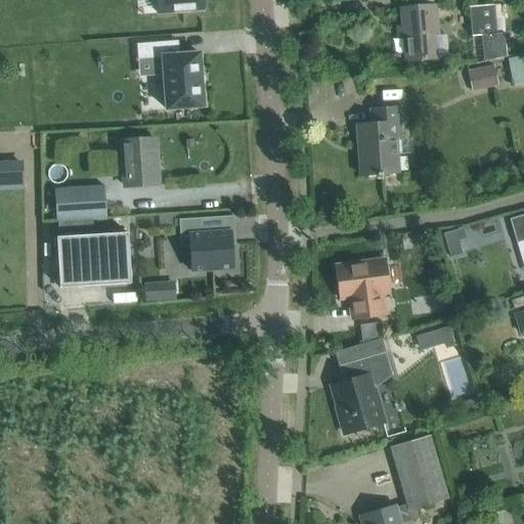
[(156,0),(157,13),(204,10),(203,0),(156,0)]
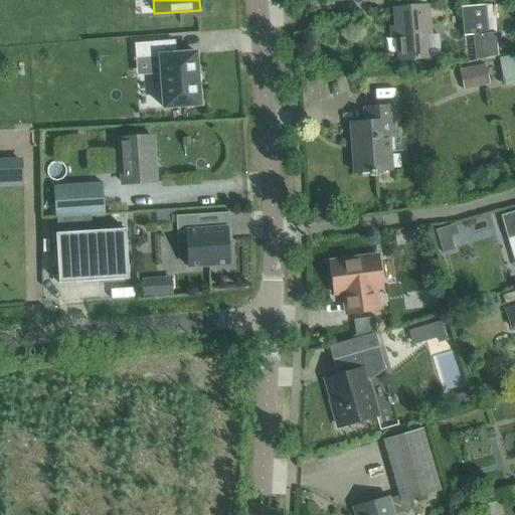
[(431,34),(430,24),(435,23),(434,14),(428,14),(428,5),(394,8),(398,60),(428,58),(426,34),(431,34)]
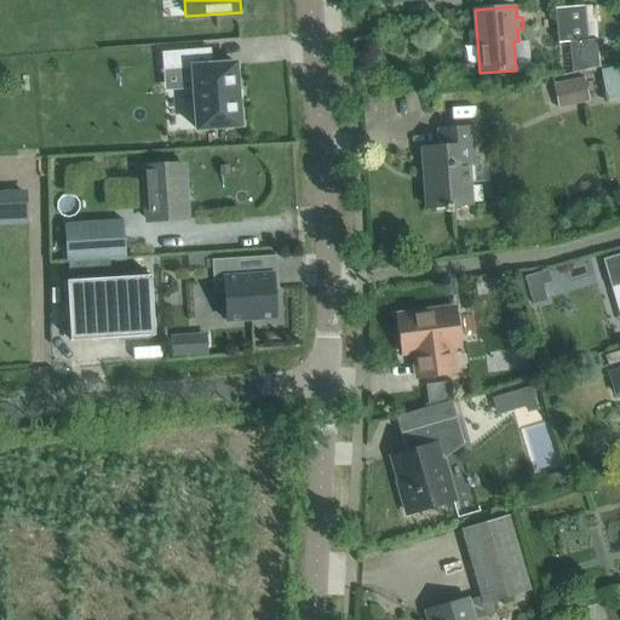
[(584,7),(555,10),(558,44),(569,42),(573,73),(598,68),(596,40),(587,41),(584,7)]
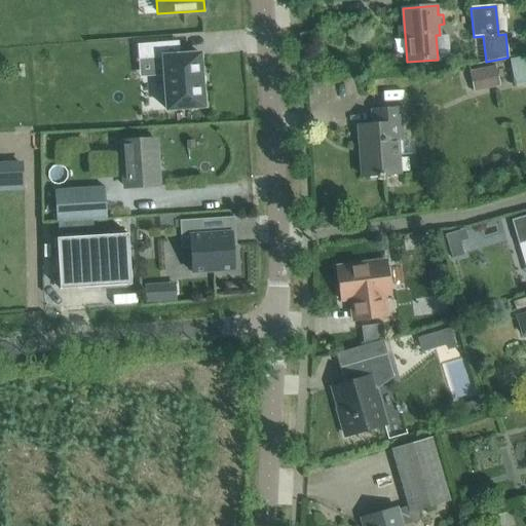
[(205,107),(201,53),(182,55),(181,41),(139,45),(140,61),(164,59),(168,110),(205,107)]
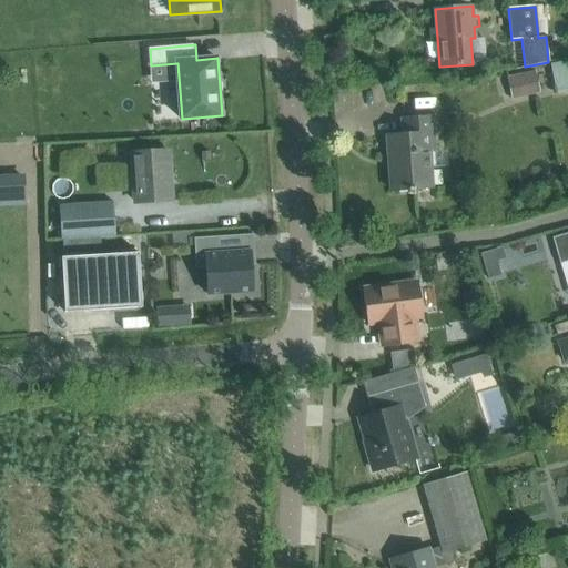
[(560,95),(567,95),(567,67),(558,68),(560,95)]
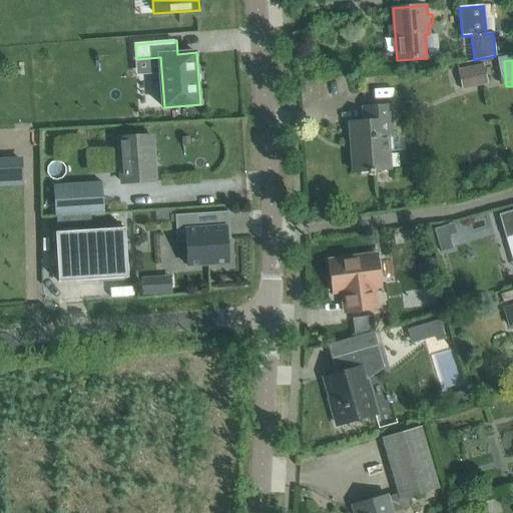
[(488,83),(484,63),(459,69),(463,88),(488,83)]
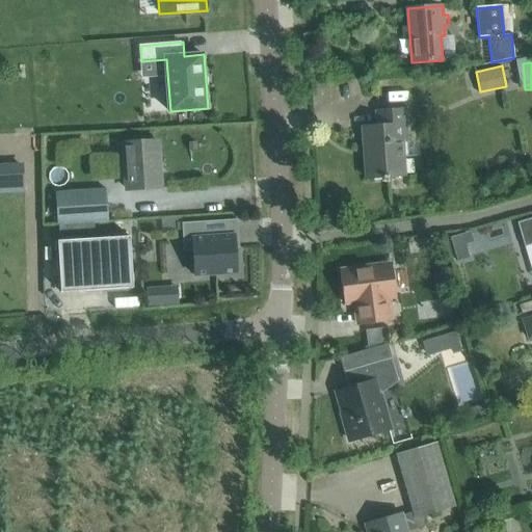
[(401,140),(406,139),(404,110),(376,112),(377,127),(362,128),(364,151),(369,151),(371,177),(366,178),(366,179),(382,177),(382,179),(388,179),(388,177),(403,176),(401,140)]
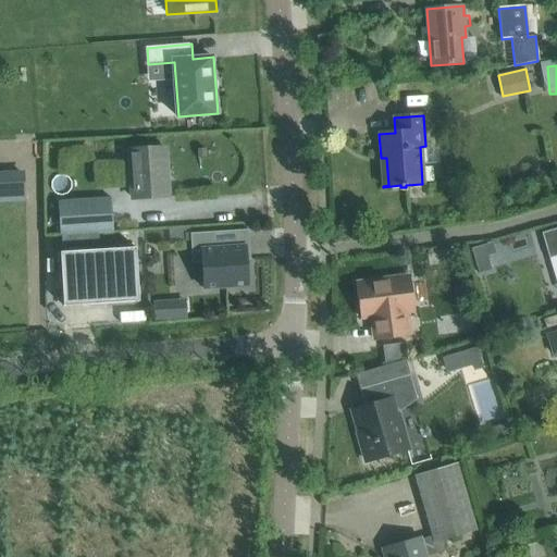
[(168,197),(164,148),(130,150),(133,199),(168,197)]
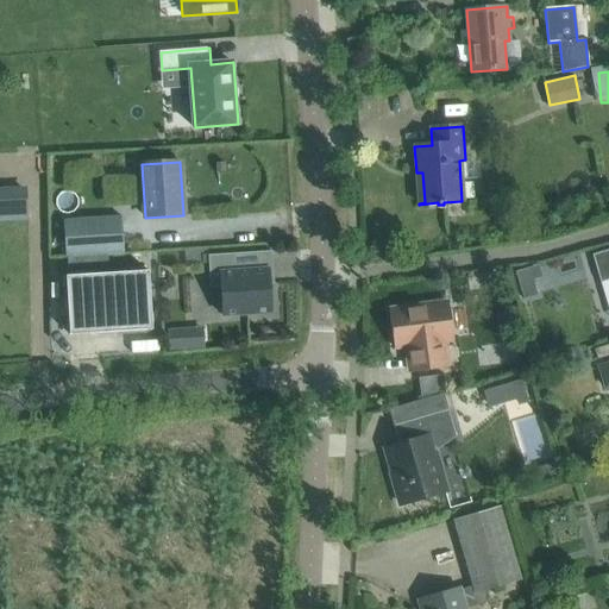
[(25,187),(0,187),(0,223),(27,221),(25,187)]
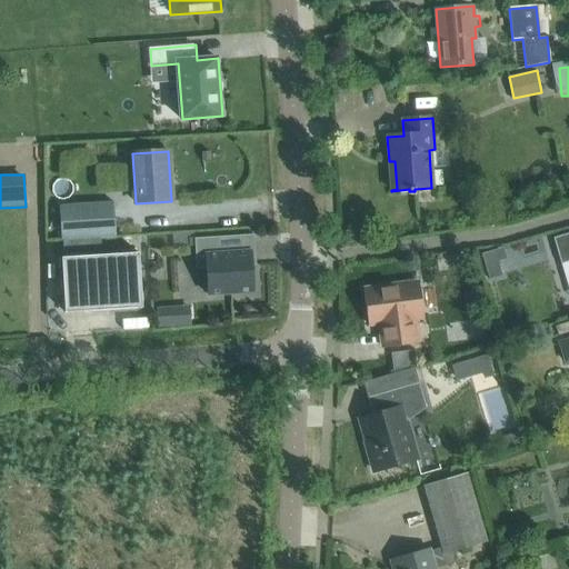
[(116,237),(113,202),(60,206),(62,240),(116,237)]
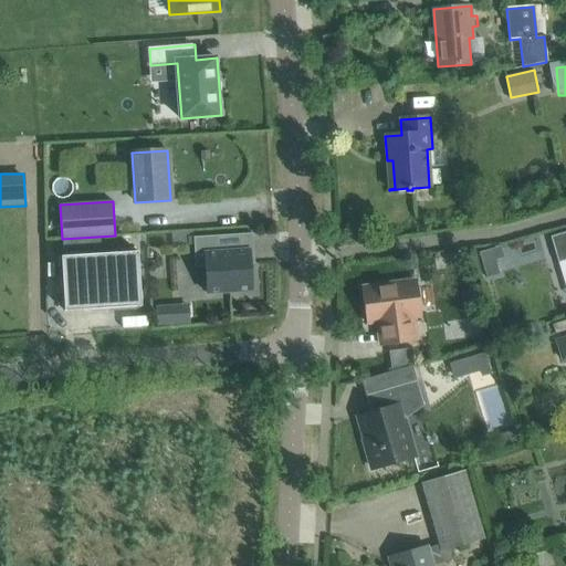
[(555,254),(565,251),(565,231),(549,237),(555,254)]
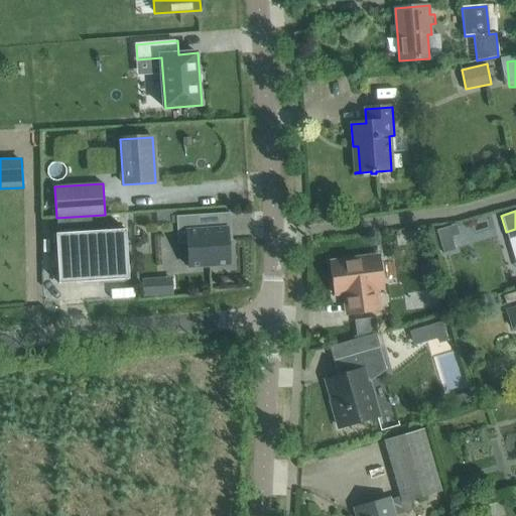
[(225,214),(175,217),(177,240),(177,245),(187,244),(188,268),(189,268),(229,265),(225,214)]
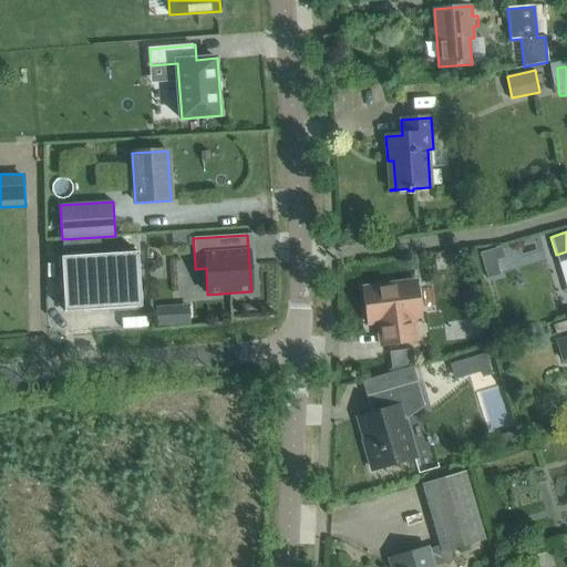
[(137,253),(61,257),(64,311),(141,307),(137,253)]
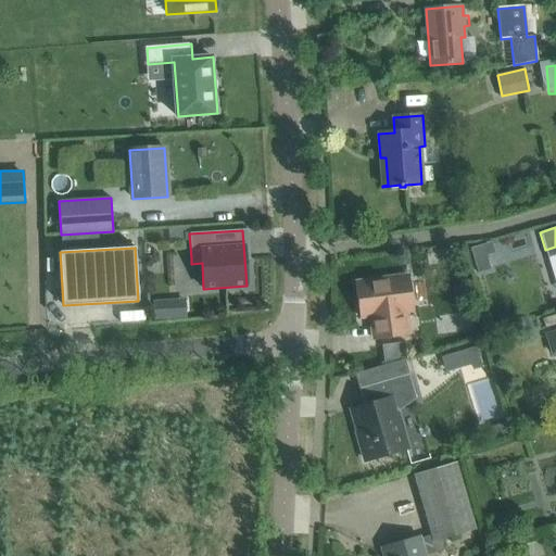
[(413,311),(411,298),(407,276),(355,283),(359,317),(370,316),(374,339),(407,335),(405,312),(413,311)]
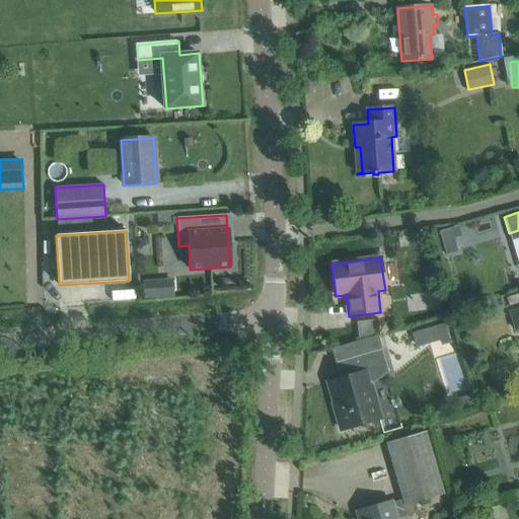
[(518,294),(507,298),(509,306),(518,303),(518,294)]
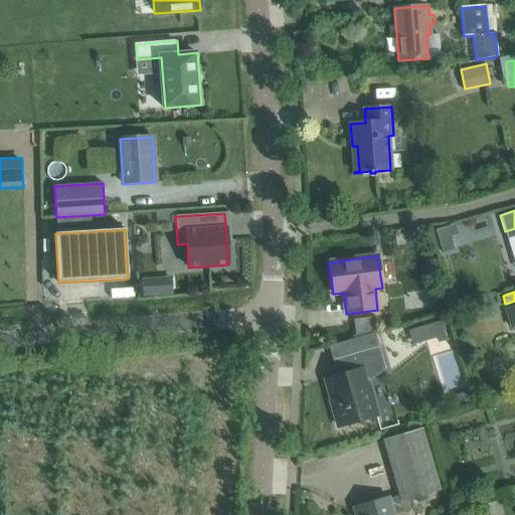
[(514,307),(506,310),(511,328),(514,326),(514,307)]
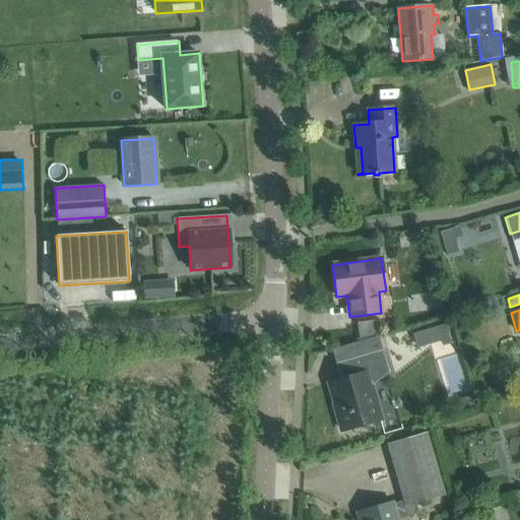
[(452,329),(444,332),(436,334),(434,330),(425,332),(427,337),(411,341),(414,349),(447,340),(448,342),(455,340),(452,329)]
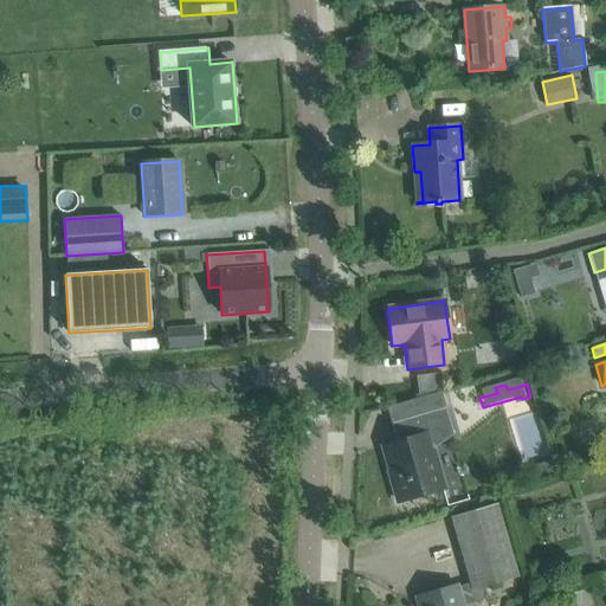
[(443,490),(434,463),(437,461),(431,438),(437,436),(443,443),(453,436),(445,408),(391,424),(397,442),(382,446),(393,483),(391,488),(394,498),(399,501),(399,503),(443,490)]
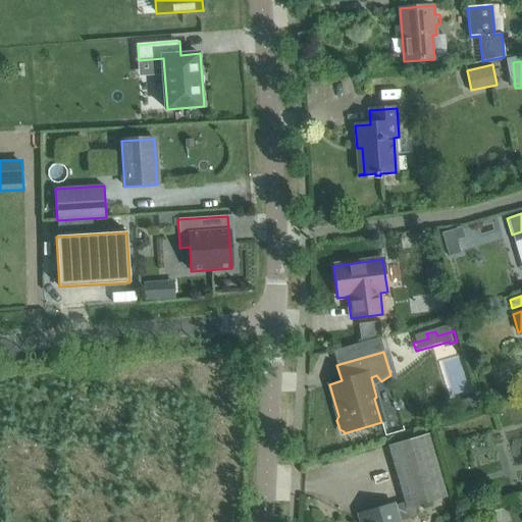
[(395,386),(384,385),(383,409),(394,410),(395,386)]
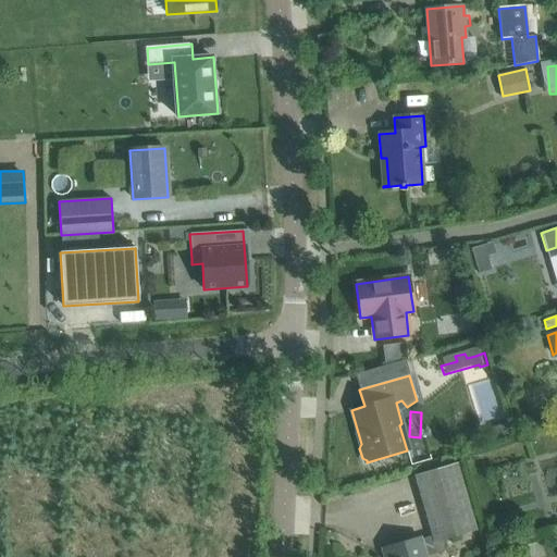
[(507,434),(504,424),(492,429),(495,438),(507,434)]
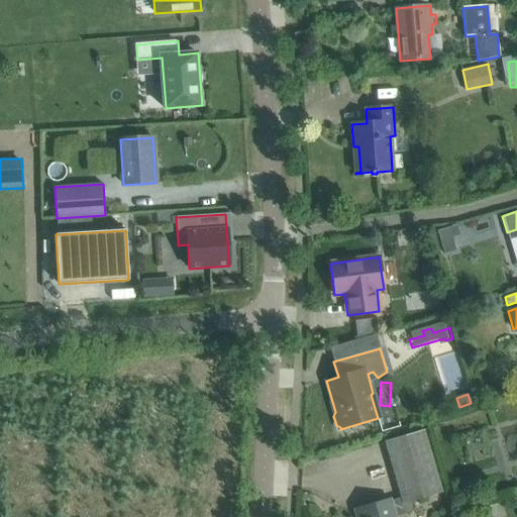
[(397,516),(416,512),(413,500),(441,492),(423,430),(385,441),(401,498),(390,501),(389,500),(355,510),(356,516),(397,516)]
